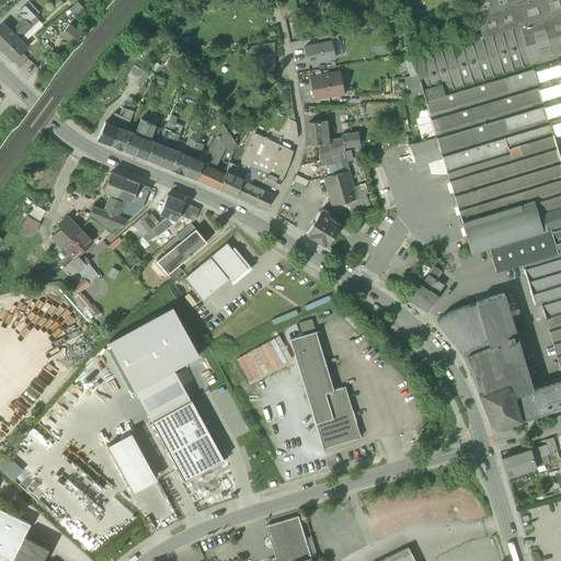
[(432,122),(436,137),(443,158),(447,173),(471,252),(489,247),(496,271),(522,263),(535,305),(540,302),(560,369),(560,379),(533,388),(504,293),(476,301),(477,302),(469,305),(464,307),(458,309),(453,311),(448,313),(443,316),(437,320),(441,324),(451,341),(455,339),(458,344),(460,348),(464,355),(478,391),(491,423),(499,426),(519,420),(560,407),(560,160),(554,138),(560,135),(560,0),(471,0),(482,36),(412,57),(418,76),(428,109),(430,115),(432,122)]
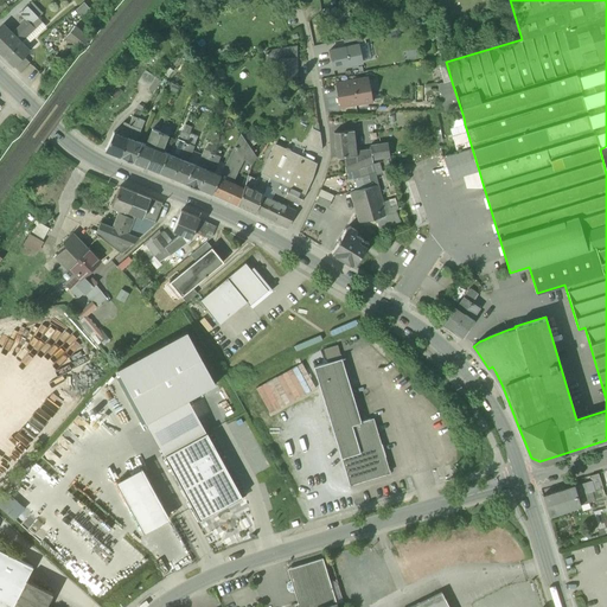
[(38,17),(39,18),(44,13),(32,1),(27,6),(38,17)]
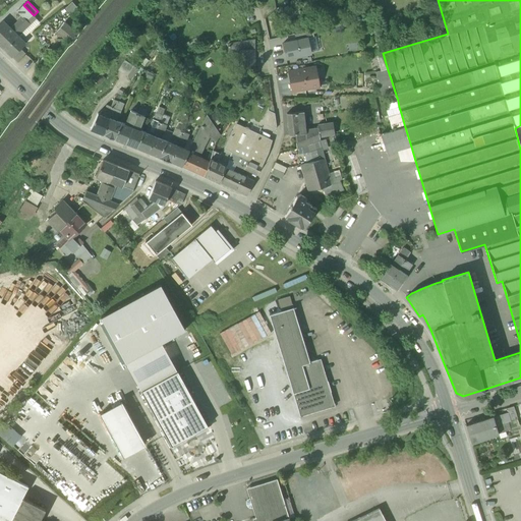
[(70,14),(76,6),(72,1),(65,8),(70,14)]
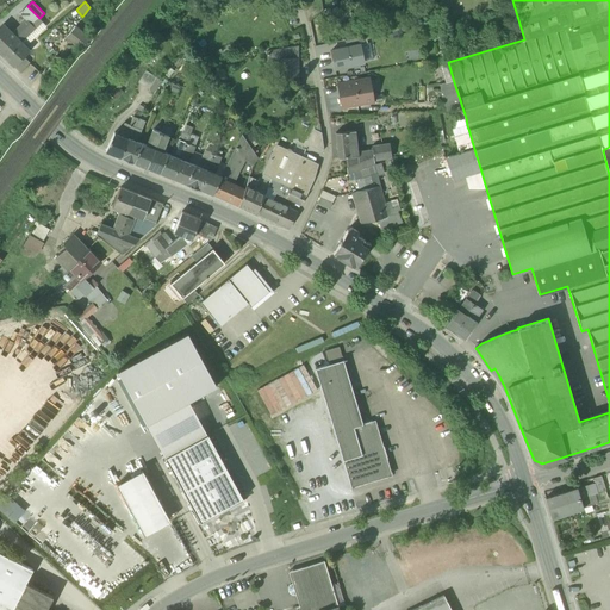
[(13,32),(18,37),(31,24),(38,17),(27,6),(19,13),(26,19),(13,32)]
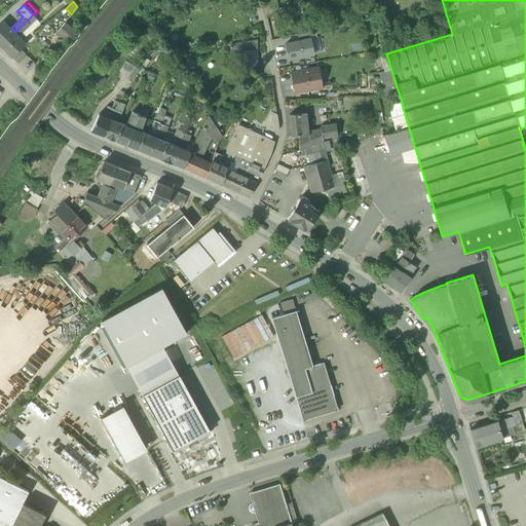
[(33,14),(27,21),(29,24),(31,22),(33,24),(37,20),(34,15),(33,14)]
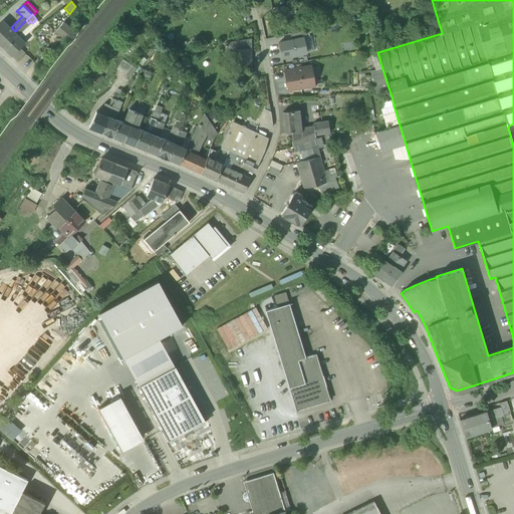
[(19,35),(20,36),(23,34),(25,36),(39,22),(36,19),(32,23),(19,35)]
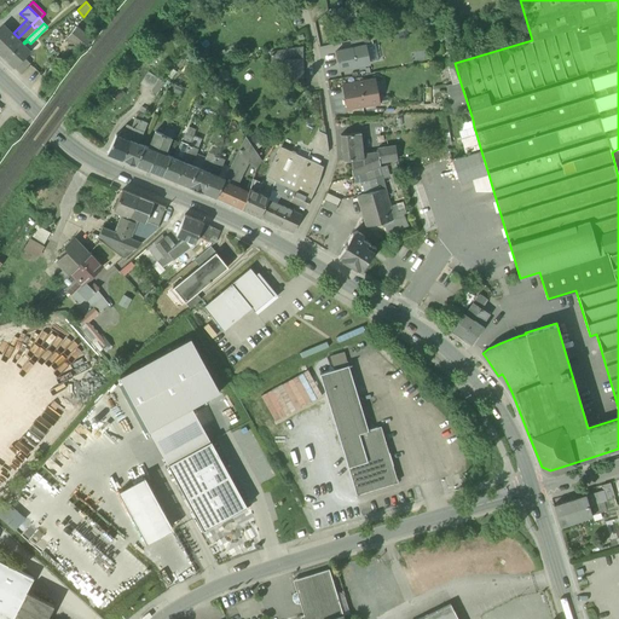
[(0,28),(0,53),(1,55),(18,38),(13,33),(5,24),(0,28)]
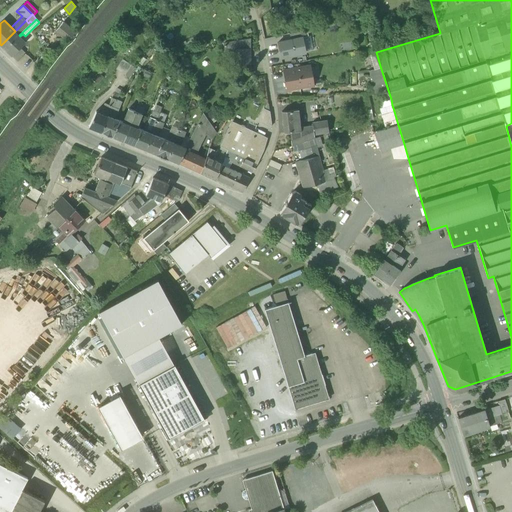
[(19,35),(32,23),(30,21),(28,23),(26,20),(15,31),(19,35)]
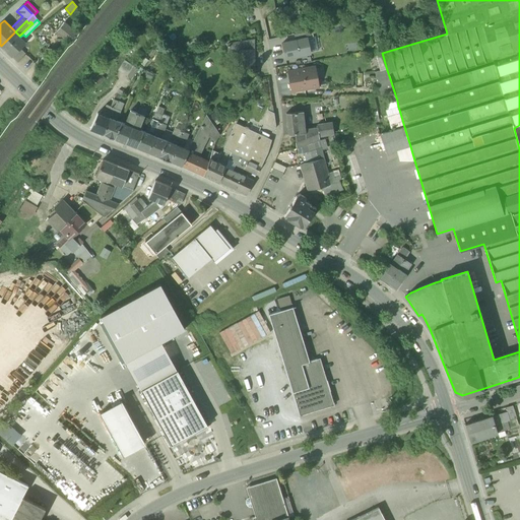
[(70,27),(75,31),(78,27),(77,26),(74,24),(75,23),(75,21),(73,20),(71,22),(73,23),(70,27)]
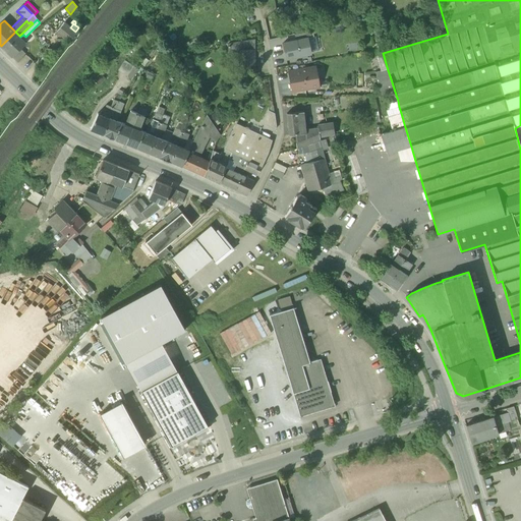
[(57,32),(68,41),(75,32),(70,27),(64,22),(57,32)]
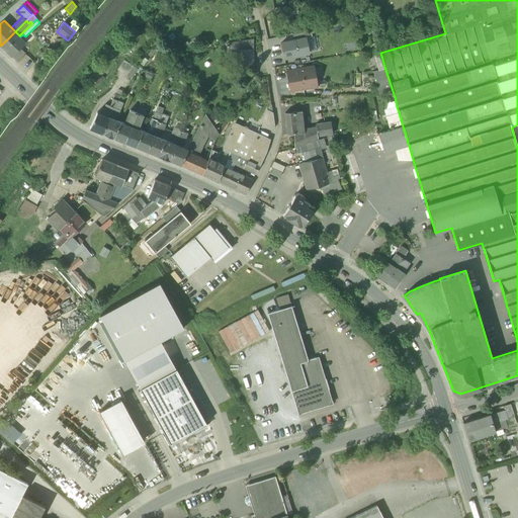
[(341,24),(333,26),(334,33),(343,31),(341,24)]
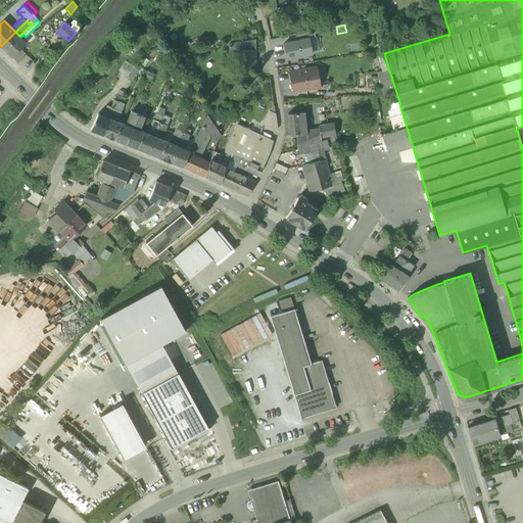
[(315,37),(314,31),(296,35),(297,41),(308,38),(315,37)]
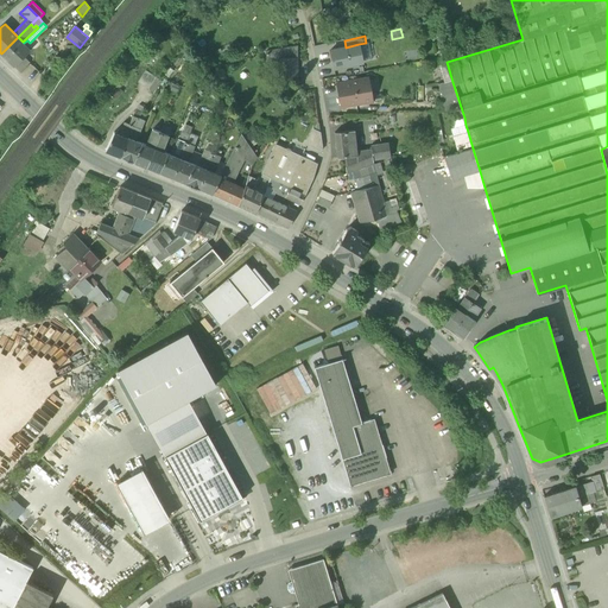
[(24,43),(23,42),(18,37),(1,54),(14,67),(26,55),(31,50),(24,43)]
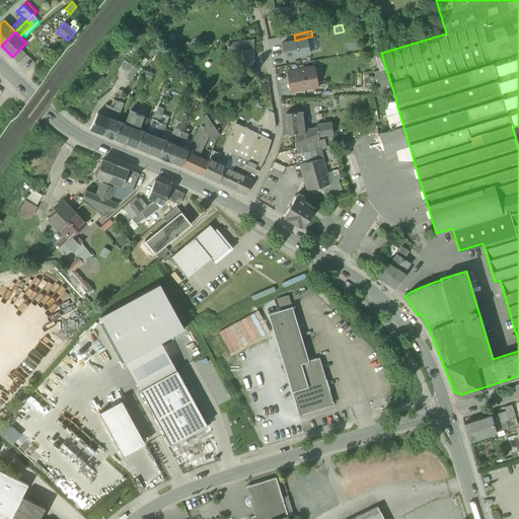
[(314,36),(312,36),(306,38),(309,52),(317,50),(314,36)]
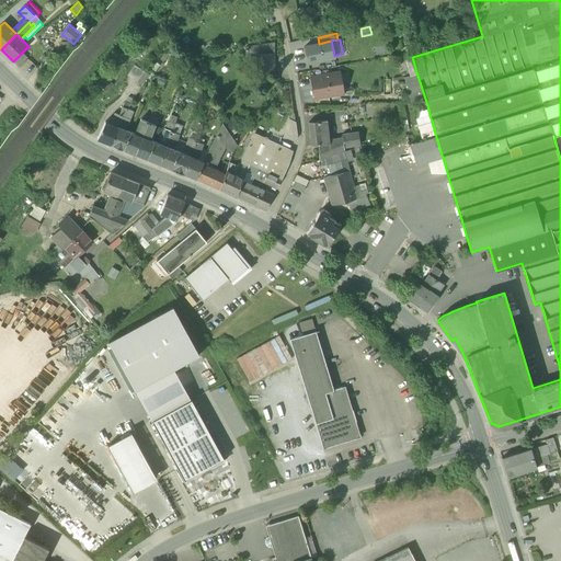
[(305,46),(308,63),(334,57),(334,56),(331,41),(319,44),(305,46)]
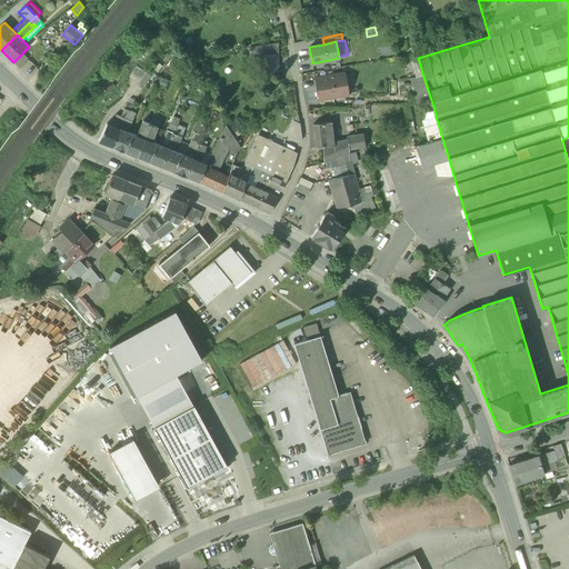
[(251,59),(261,59),(261,55),(278,53),(278,43),(249,48),(250,59),(251,59)]
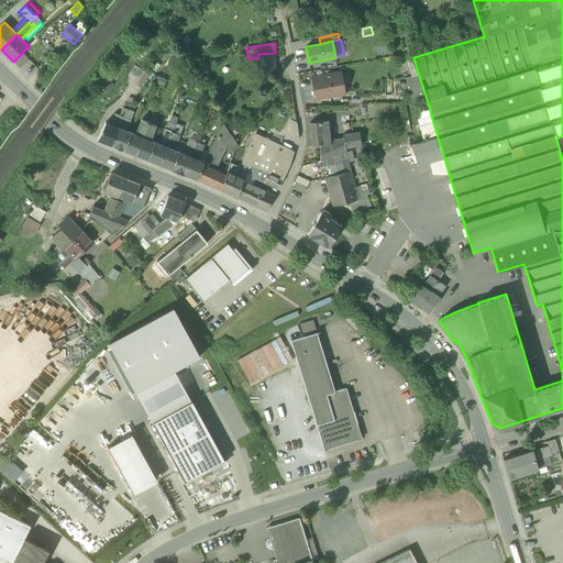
[(13,62),(19,67),(30,56),(24,51),(13,62)]
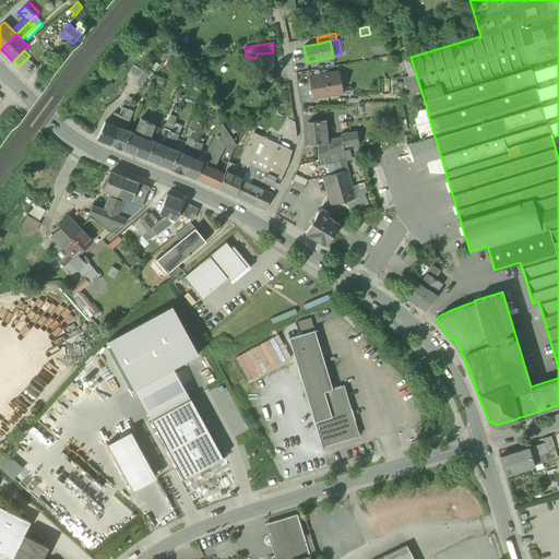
[(274,71),(273,52),(257,54),(257,58),(257,62),(258,71),(274,71)]
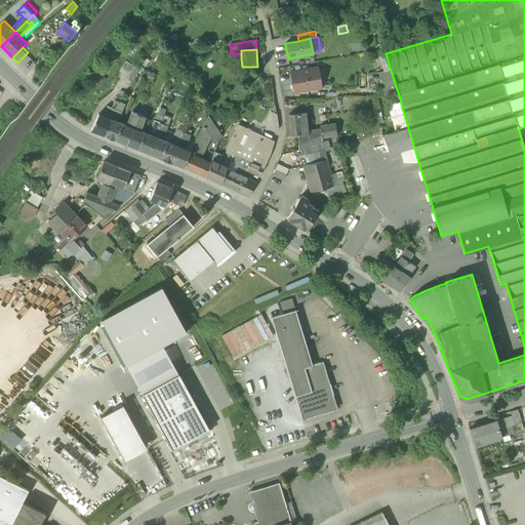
[(379,54),(385,72),(391,71),(386,53),(379,54)]
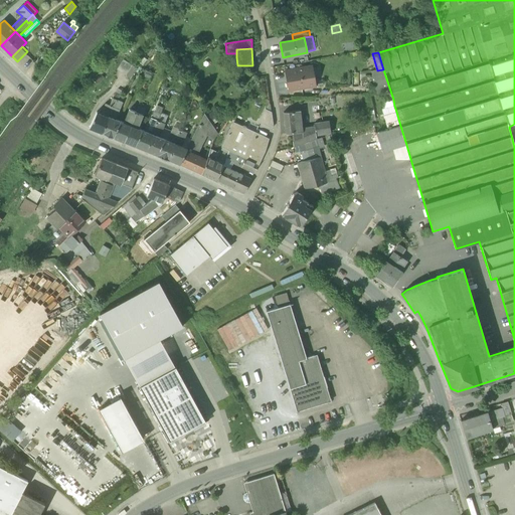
[(117,69),(126,74),(133,65),(124,59),(117,69)]
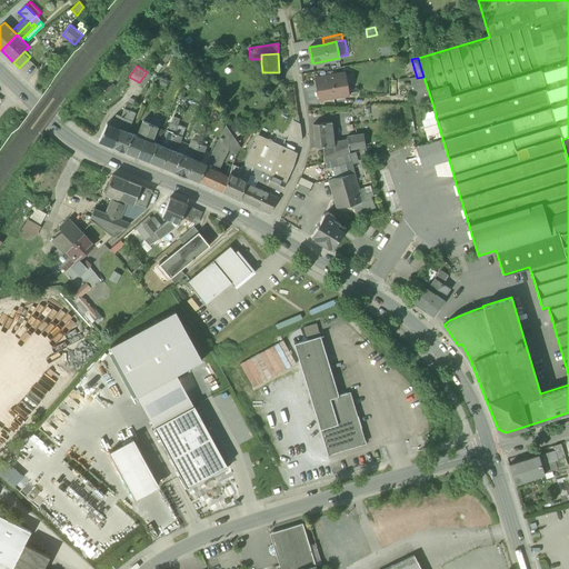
[(147,72),(139,82),(145,87),(152,76),(147,72)]
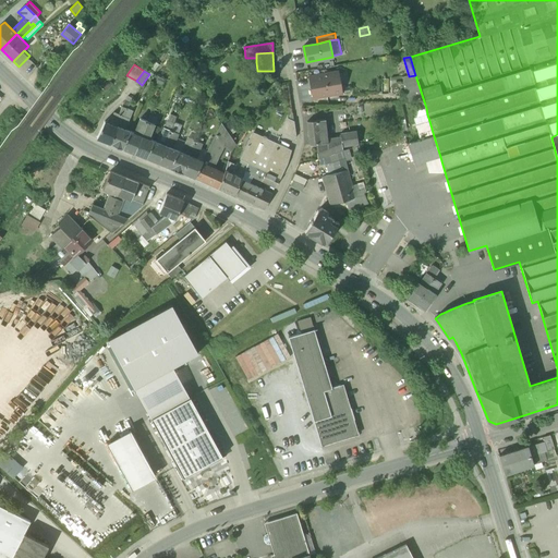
[(308,76),(313,98),(342,93),(341,88),(340,82),(338,73),(338,72),(308,76)]
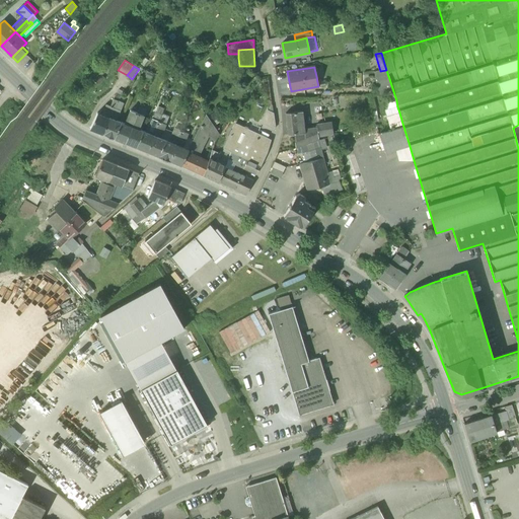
[(392,90),(386,70),(380,71),(375,72),(378,95),(392,90)]
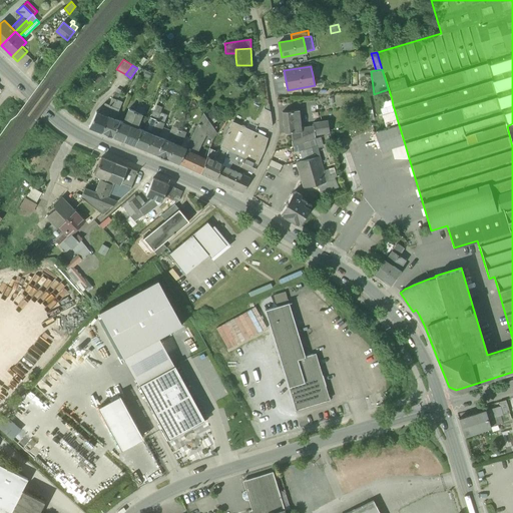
[(89,127),(102,132),(112,106),(114,107),(117,99),(113,97),(110,105),(106,103),(102,113),(97,111),(89,127)]
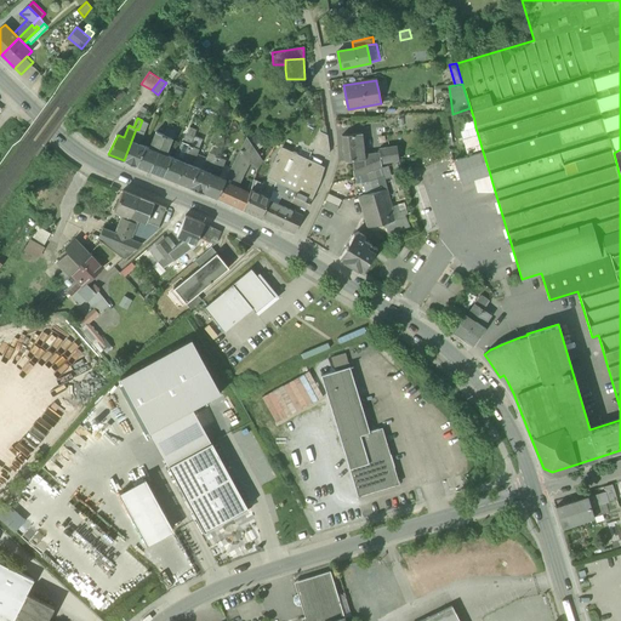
[(136,165),(137,165),(146,144),(141,143),(149,123),(142,120),(138,130),(136,129),(124,160),(136,165)]
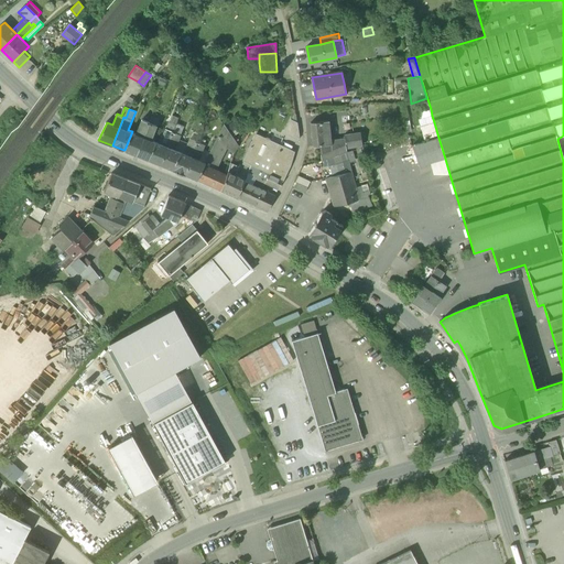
[(420,112),(422,119),(432,116),(431,109),(420,112)]
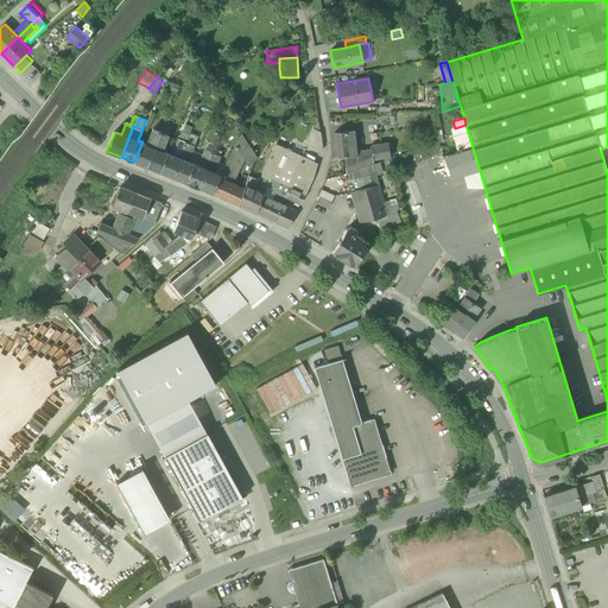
[(183,132),(190,134),(191,133),(194,127),(187,124),(183,132)]
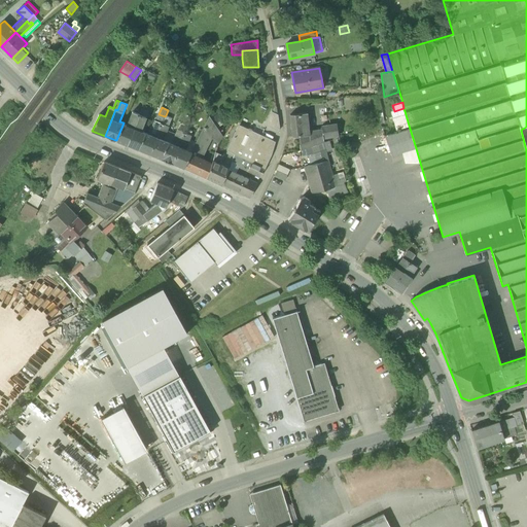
[(391,112),(392,117),(406,114),(403,108),(394,111),(391,112)]
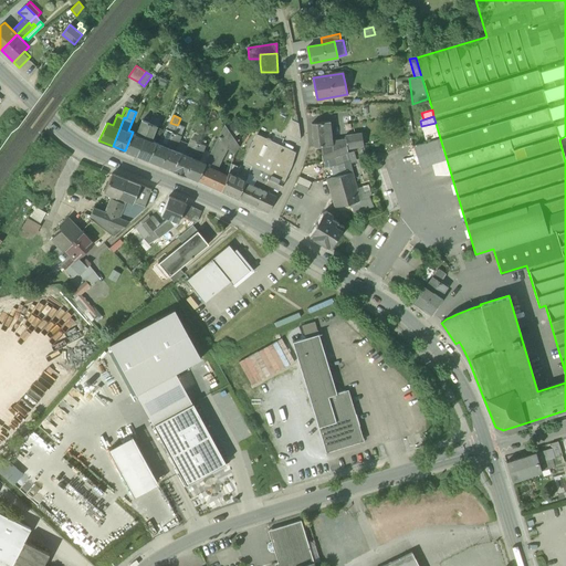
[(137,155),(150,123),(144,119),(137,134),(133,132),(125,150),(137,155)]
